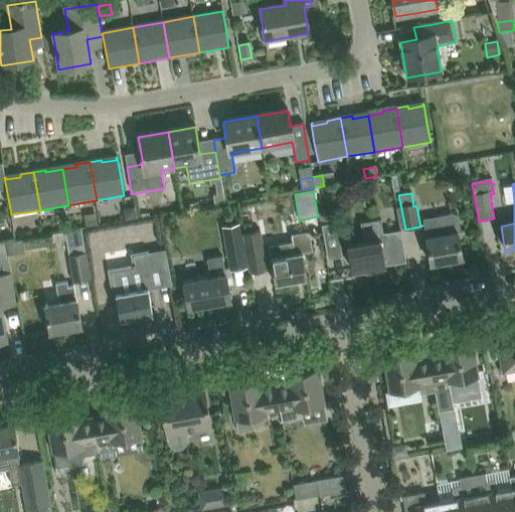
[(223,195),(212,196),(214,206),(224,204),(223,195)]
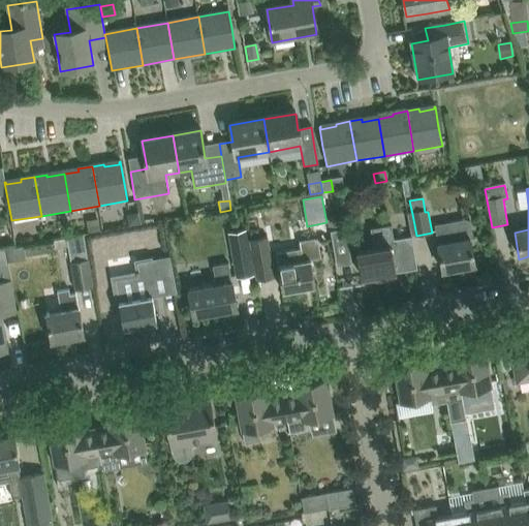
[(137,215),(126,216),(128,227),(139,225),(137,215)]
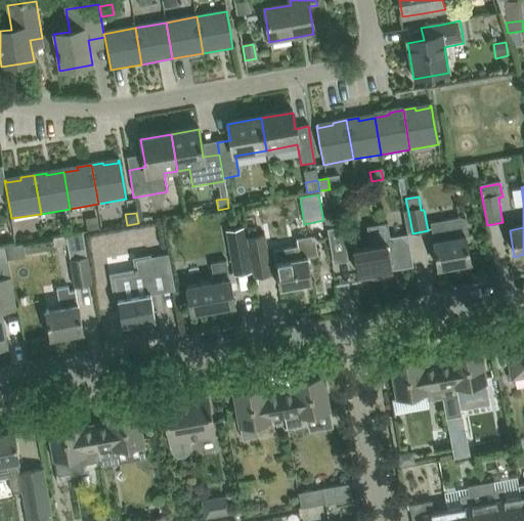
[(97,219),(86,221),(88,232),(99,230),(97,219)]
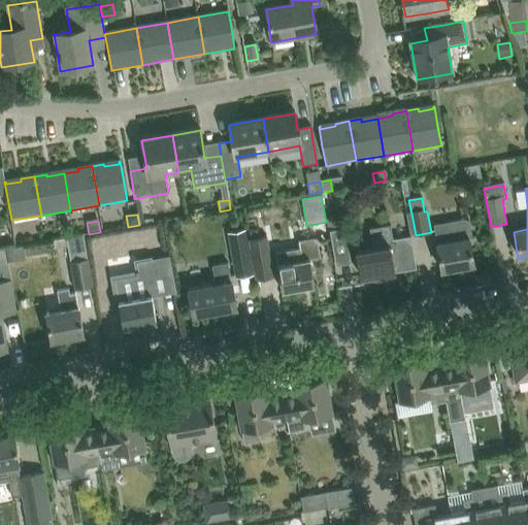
[(473,266),(470,245),(465,221),(433,226),(437,252),(441,272),(473,266)]
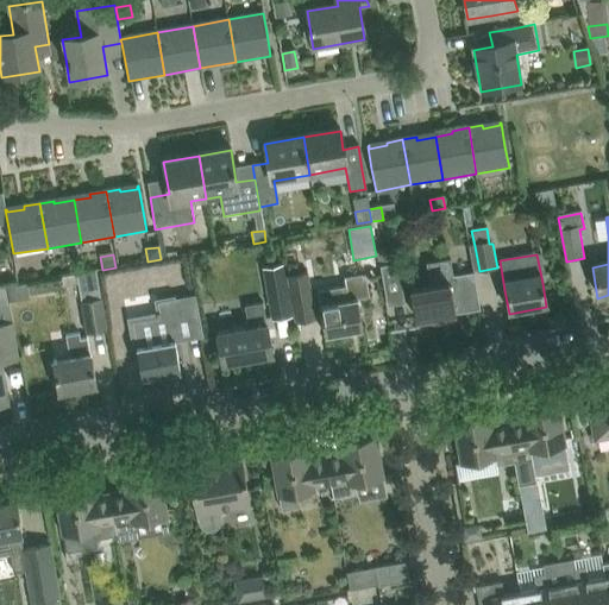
[(406,306),(397,262),(378,265),(387,308),(406,306)]
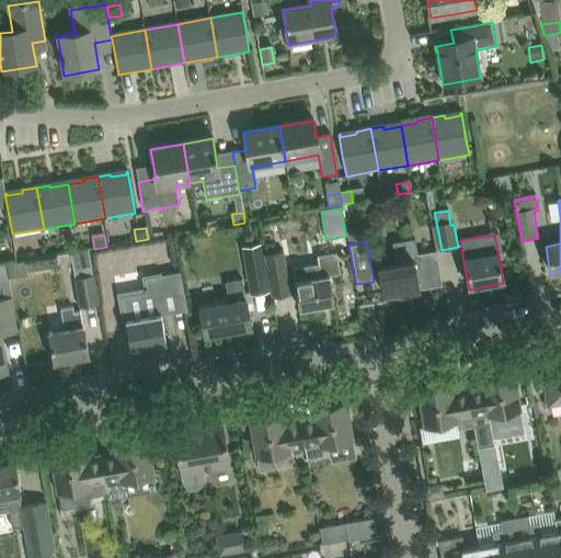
[(397,263),(378,266),(380,274),(384,296),(401,293),(401,298),(399,298),(399,300),(420,297),(420,295),(419,295),(418,291),(442,286),(436,252),(416,255),(414,241),(408,242),(393,245),(397,263)]
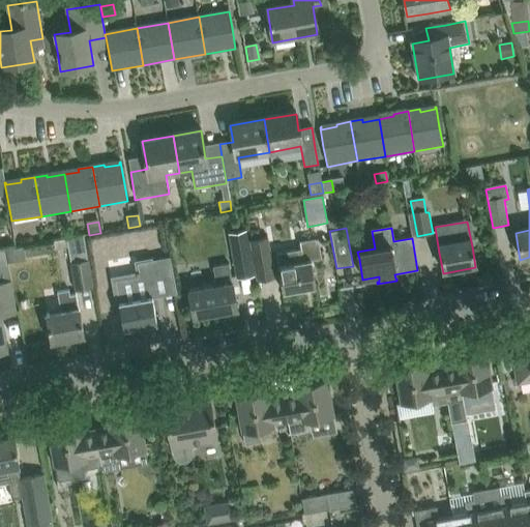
[(246,232),(227,235),(231,260),(234,260),(235,264),(251,261),(246,232)]
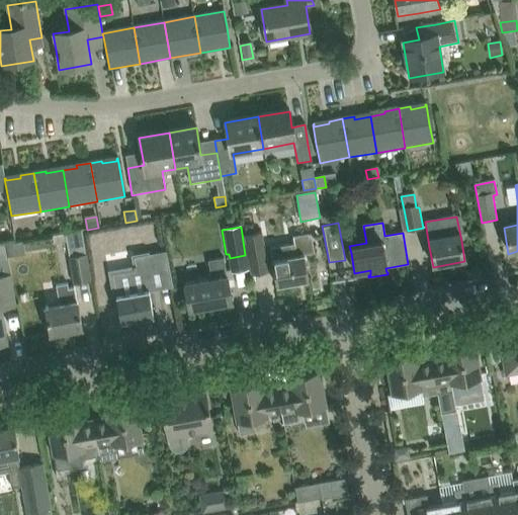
[(91,281),(83,237),(83,232),(65,235),(66,240),(67,243),(74,284),(91,281)]
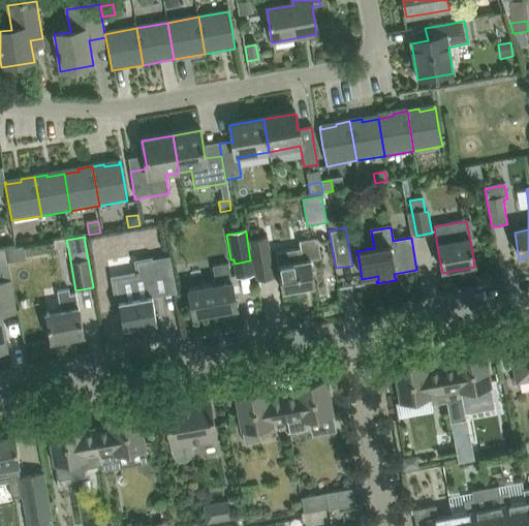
[(256,282),(274,279),(268,239),(250,242),(256,282)]
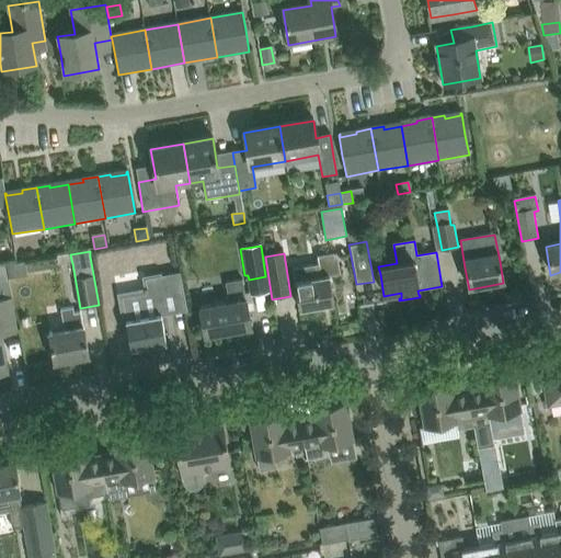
[(319,265),(292,270),(294,283),(296,289),(299,310),(333,305),(329,277),(340,275),(336,253),(318,257),(319,265)]
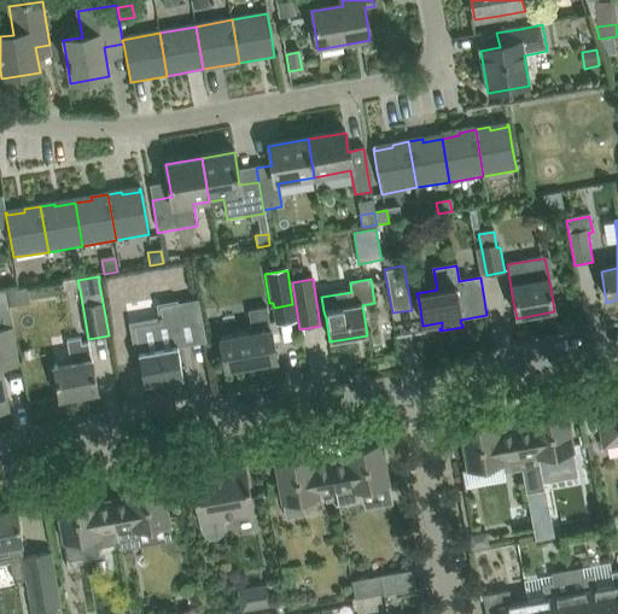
[(77,280),(63,282),(64,293),(80,290),(79,286),(77,280)]
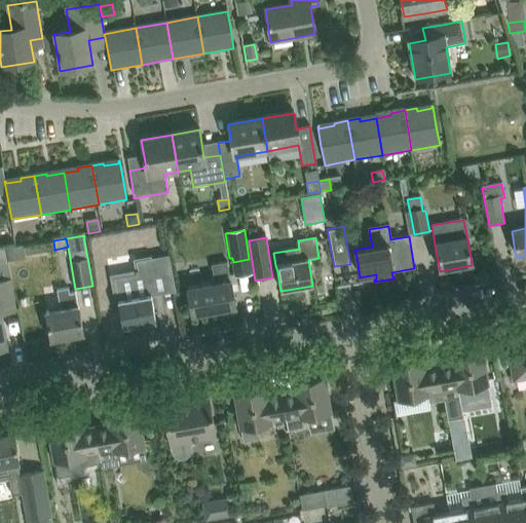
[(0,349),(6,348),(0,313),(0,312),(16,310),(12,290),(11,282),(7,258),(5,248),(0,249),(0,262),(4,283),(0,283),(0,349)]
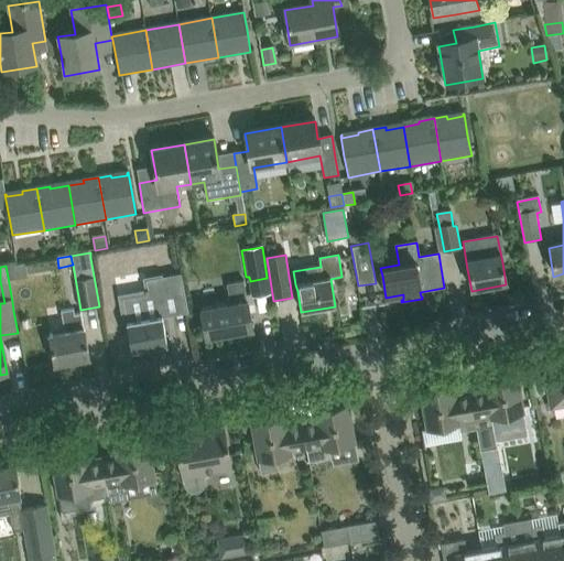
[(147,281),(149,294),(122,300),(132,352),(166,346),(162,319),(188,313),(181,274),(175,277),(147,281)]
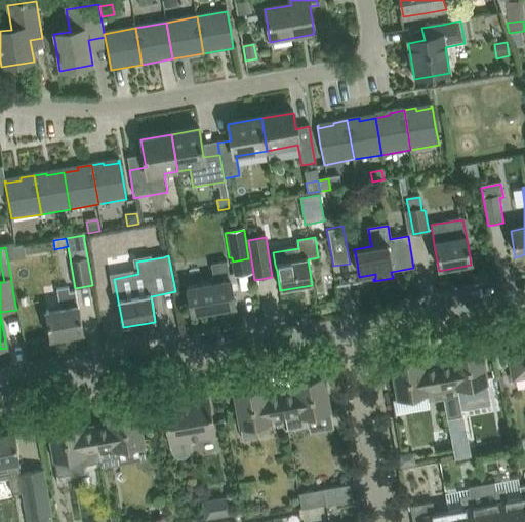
[(227,263),(211,266),(214,283),(187,288),(191,315),(235,307),(227,263)]
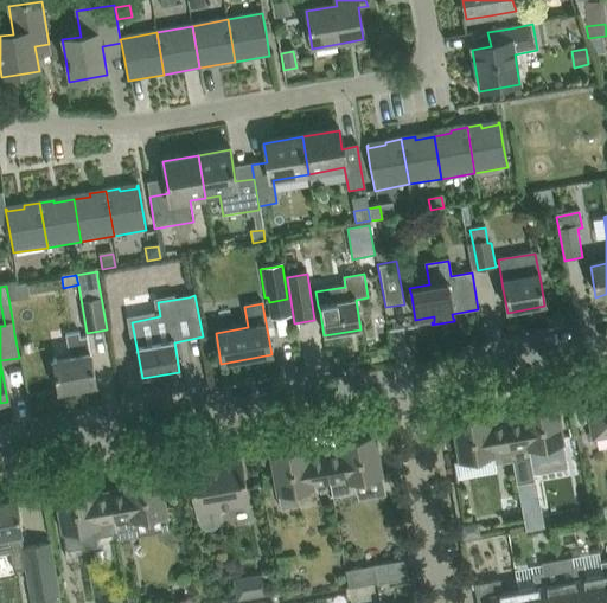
[(96,386),(91,363),(88,339),(80,340),(78,333),(65,335),(69,359),(52,361),(58,392),(96,386)]
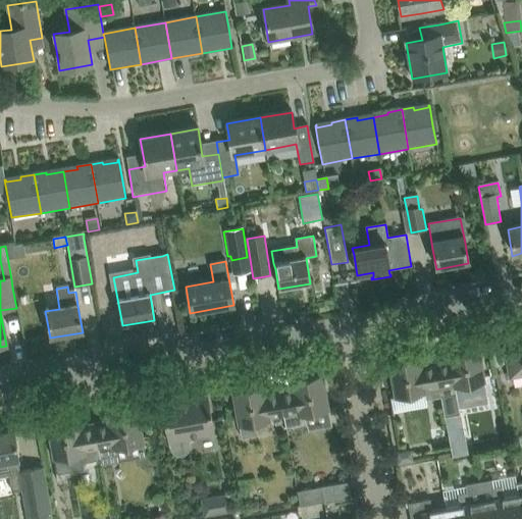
[(521,344),(504,348),(508,372),(509,379),(521,376),(521,344)]
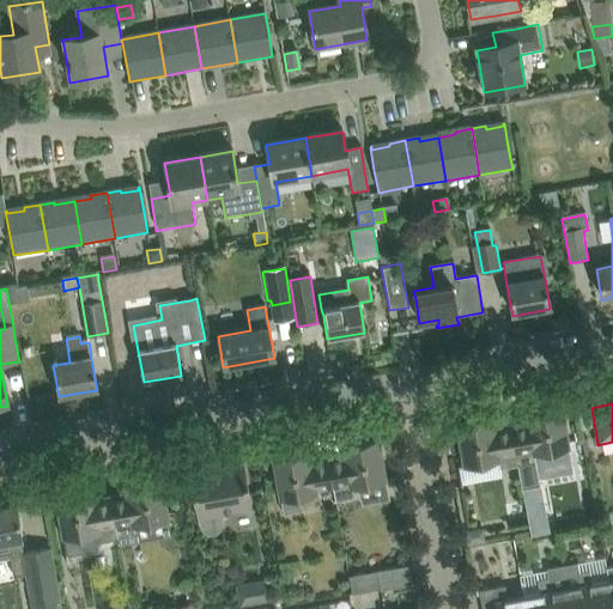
[(510,426),(517,467),(535,463),(536,470),(572,464),(566,434),(562,407),(525,413),(527,424),(510,426)]
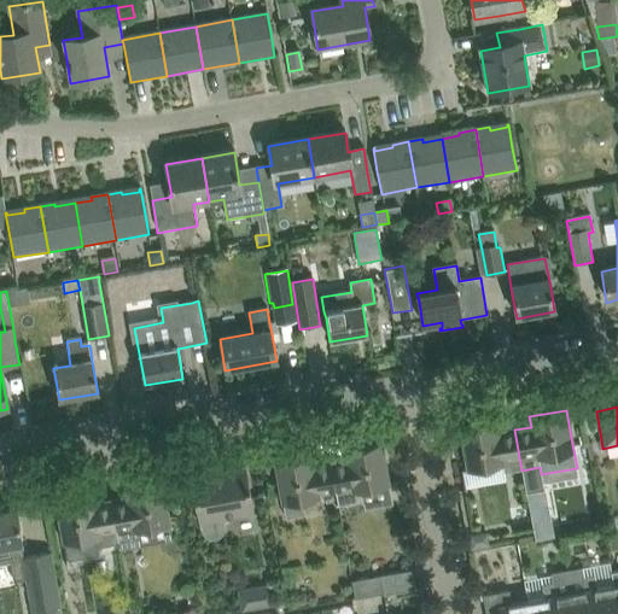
[(522,471),(514,430),(497,433),(496,422),(460,430),(467,472),(502,466),(503,474),(522,471)]
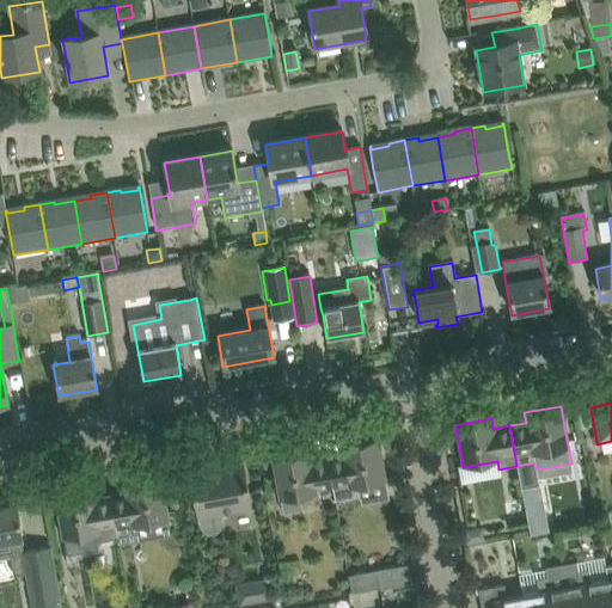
[(332,489),(335,503),(360,498),(357,486),(385,481),(378,438),(341,446),(343,455),(326,459),(332,489)]
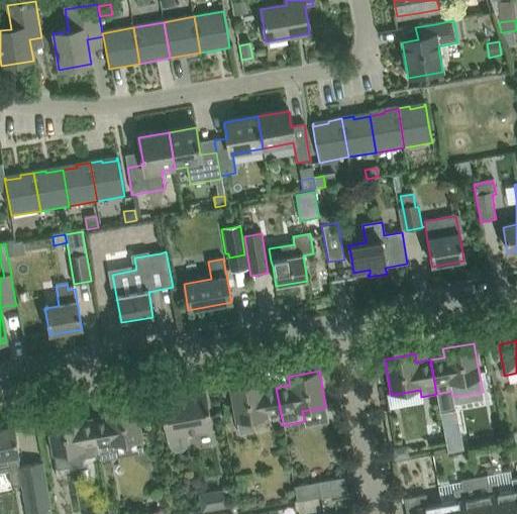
[(236,423),(238,435),(254,432),(252,420),(267,417),(267,415),(281,413),(276,388),(262,391),(261,382),(230,387),(233,407),(234,410),(236,423)]
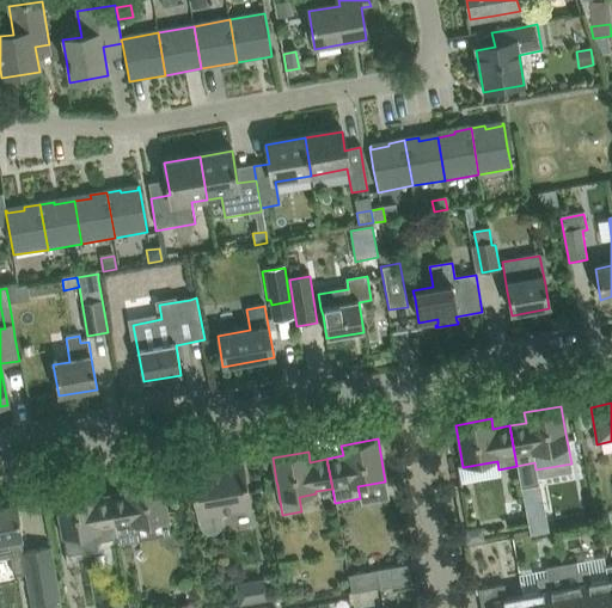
[(222,524),(220,514),(251,509),(249,495),(246,487),(243,464),(189,473),(194,504),(196,519),(197,517),(201,532),(203,534),(208,535),(212,535),(215,534),(218,532),(220,528),(222,524)]
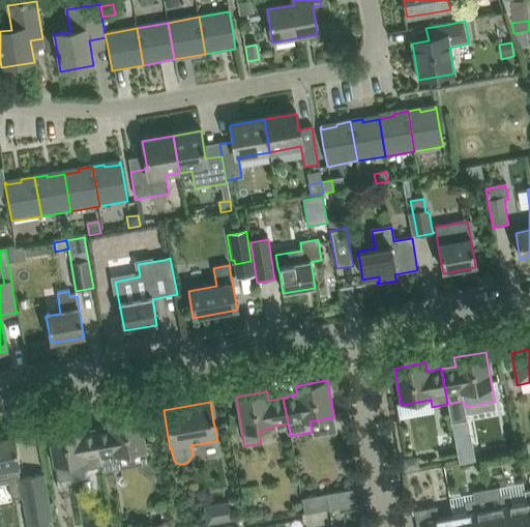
[(109,429),(95,432),(99,458),(101,466),(116,463),(115,457),(145,451),(143,440),(139,415),(108,420),(109,429)]
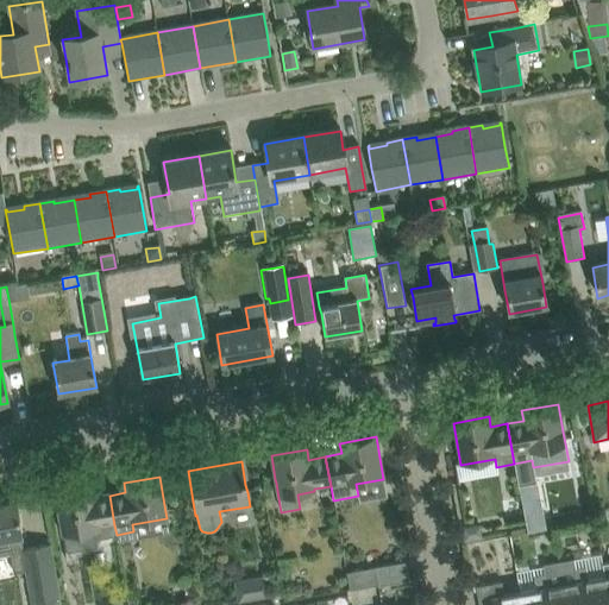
[(55,496),(58,518),(60,522),(62,537),(63,537),(66,554),(88,549),(85,534),(101,530),(101,528),(114,525),(110,496),(93,498),(90,489),(55,496)]
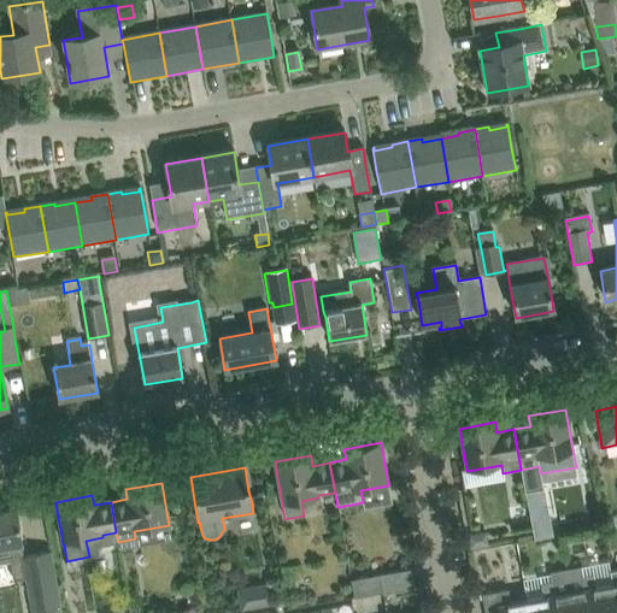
[(60,612),(51,554),(24,559),(21,546),(22,546),(16,508),(0,511),(0,565),(11,563),(15,583),(28,581),(33,612),(60,612)]
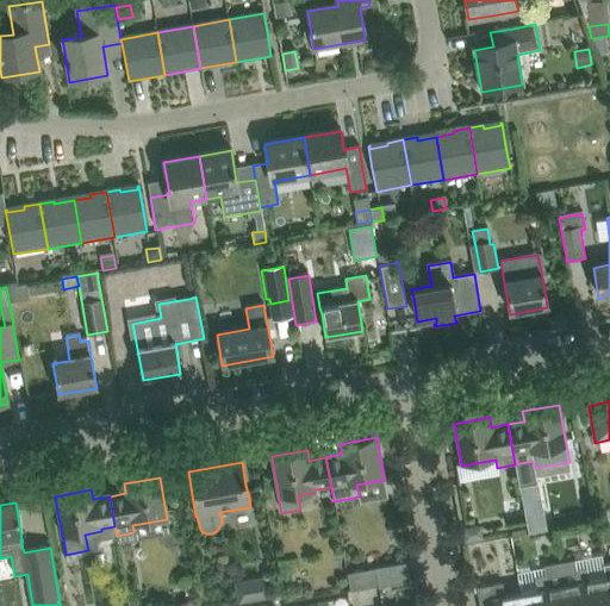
[(546,531),(542,513),(524,517),(528,531),(529,535),(546,531)]
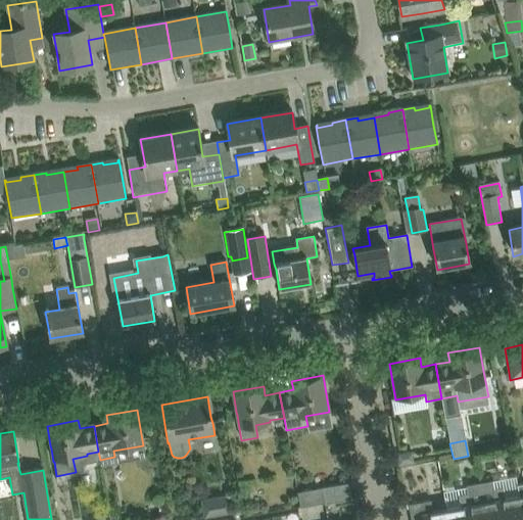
[(408,454),(395,456),(397,468),(414,465),(413,457),(408,454)]
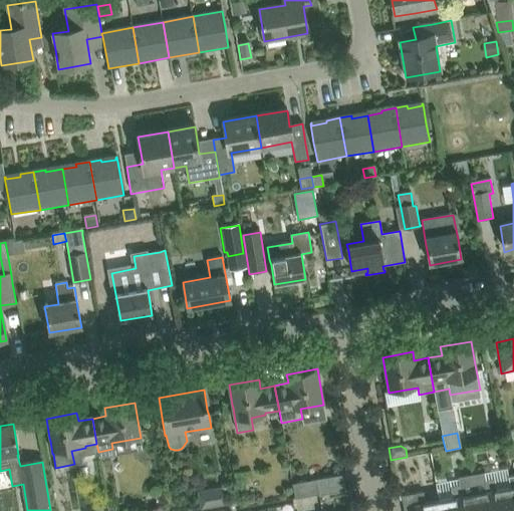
[(494,480),(485,482),(484,474),(471,476),(477,510),(513,510),(510,489),(496,491),(494,480)]
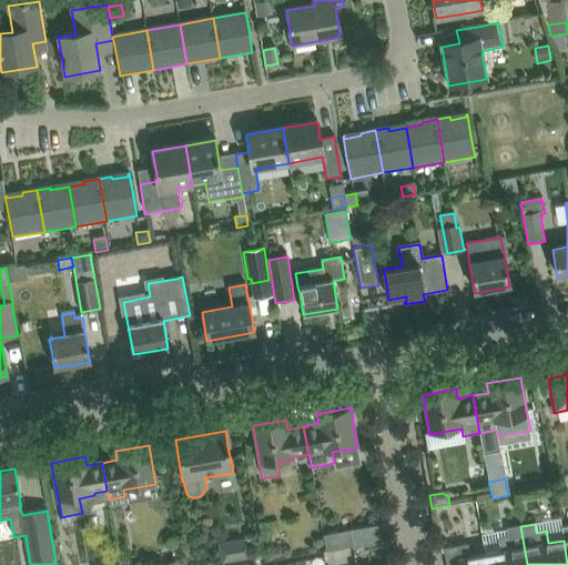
[(382,543),(378,525),(348,531),(352,547),(352,548),(382,543)]
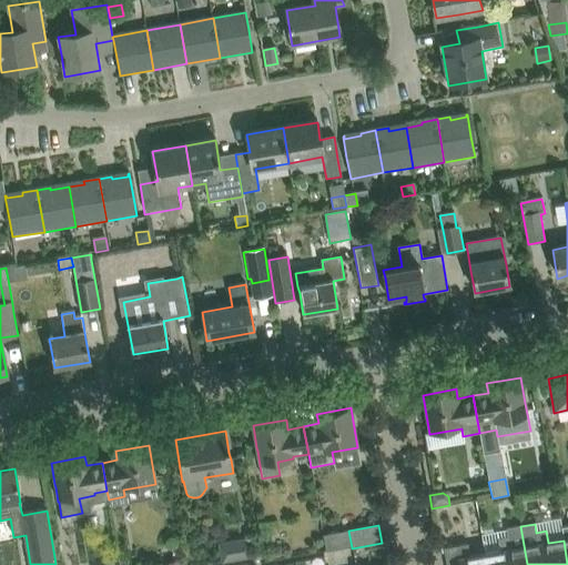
[(527,564),(520,526),(506,528),(507,537),(498,540),(500,552),(485,554),(486,564),(527,564)]
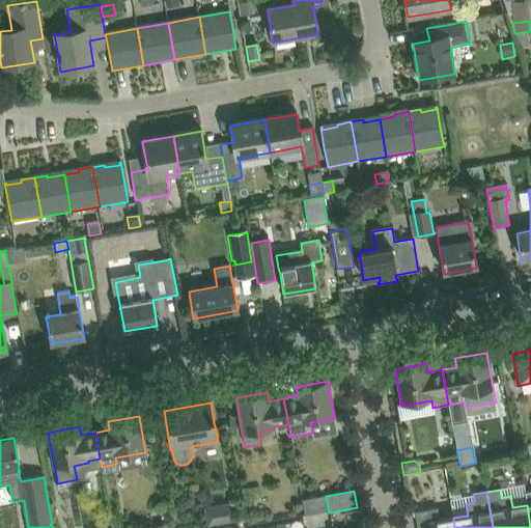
[(308,515),(329,511),(326,496),(306,500),(302,500),(305,516),(308,515)]
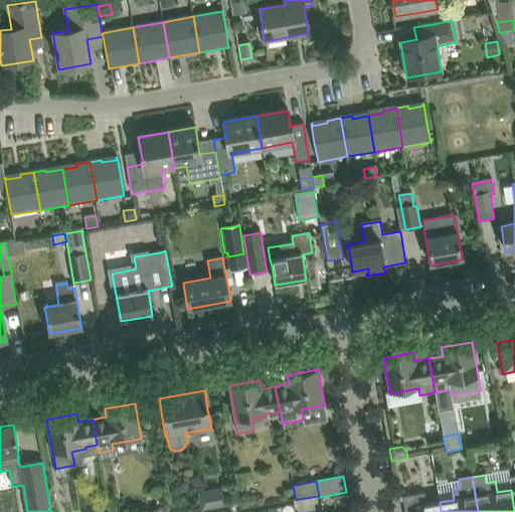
[(224,490),(210,492),(213,508),(227,506),(224,490)]
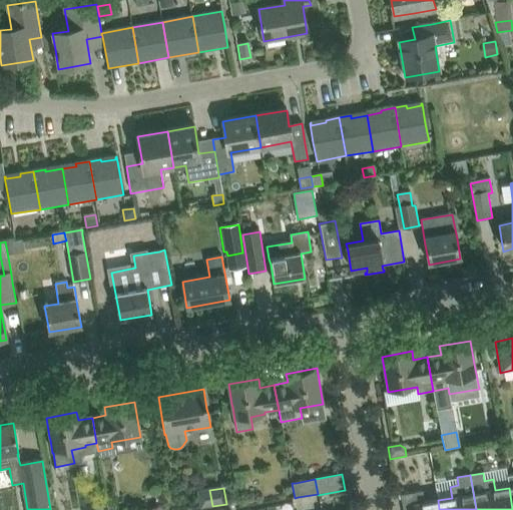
[(439,509),(438,500),(424,503),(422,492),(401,496),(403,509),(439,509)]
